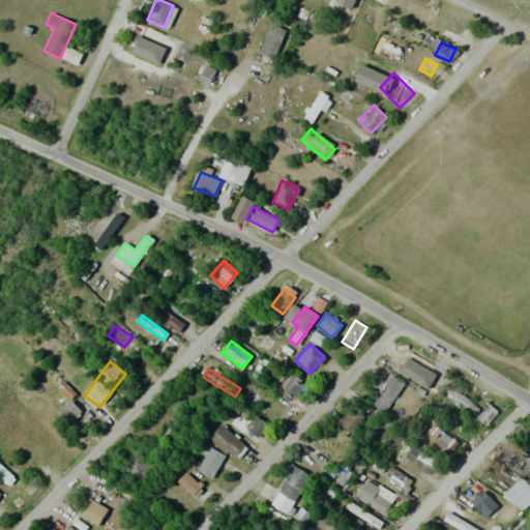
[(290,402),(304,384),(290,372),(275,389),(290,402)]
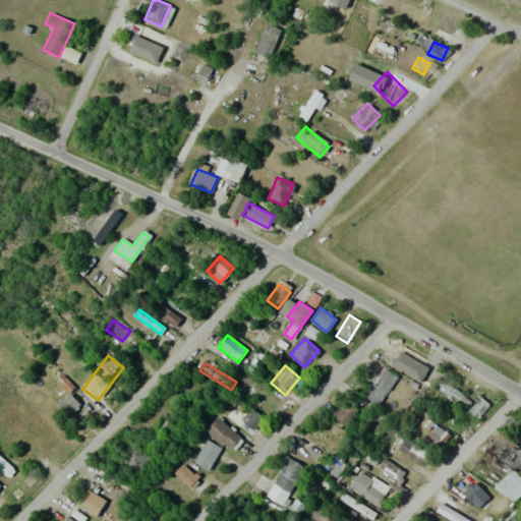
[(379,404),(398,377),(382,365),(362,393),(379,404)]
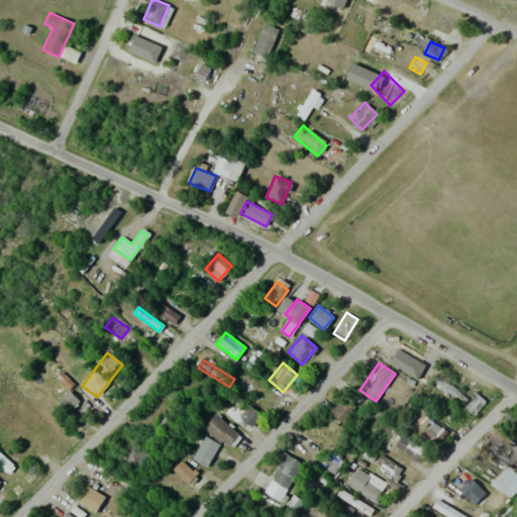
[(466,393),(438,374),(430,385),(457,404),(466,393)]
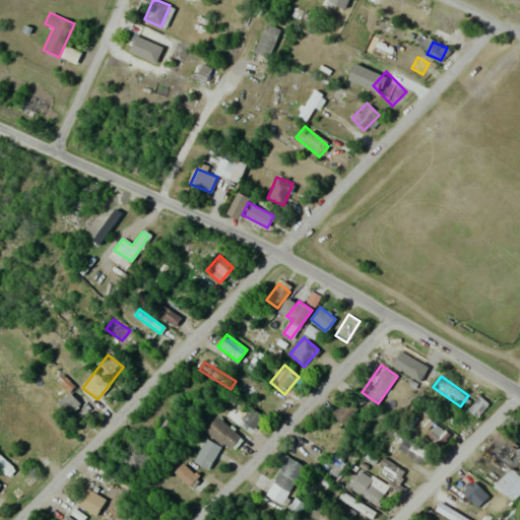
[(49,393),(68,414),(80,404),(68,390),(62,396),(55,388),(49,393)]
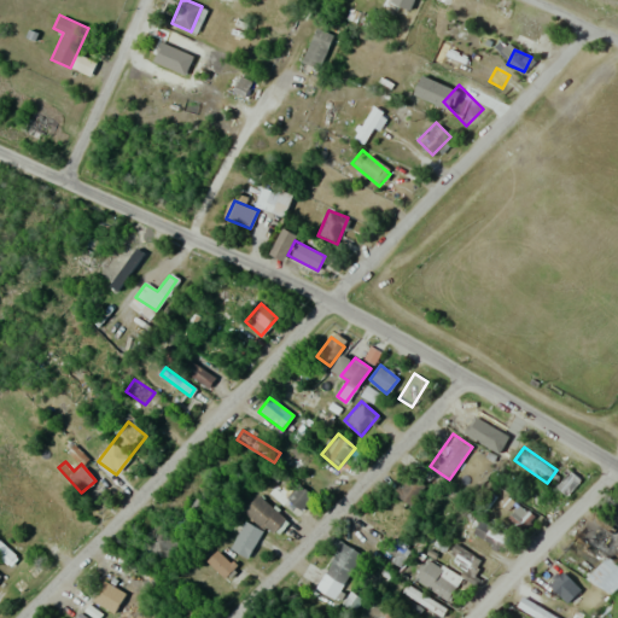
[(565,493),(583,476),(573,466),(557,484),(565,493)]
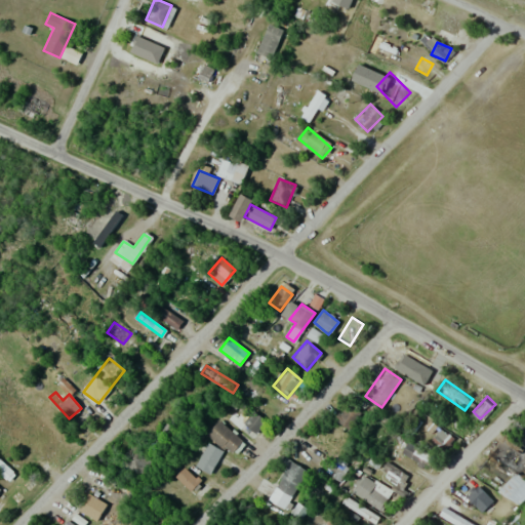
[(358,412),(342,406),(335,422),(352,430),(358,412)]
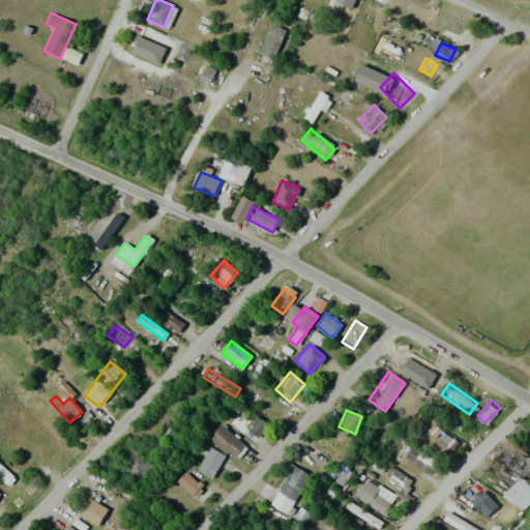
[(258,437),(268,425),(255,414),(245,425),(258,437)]
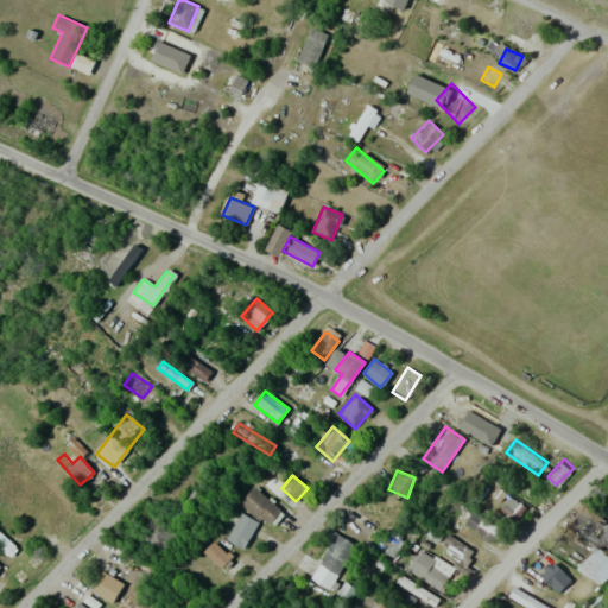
[(280,511),(253,486),(239,501),(266,526),(280,511)]
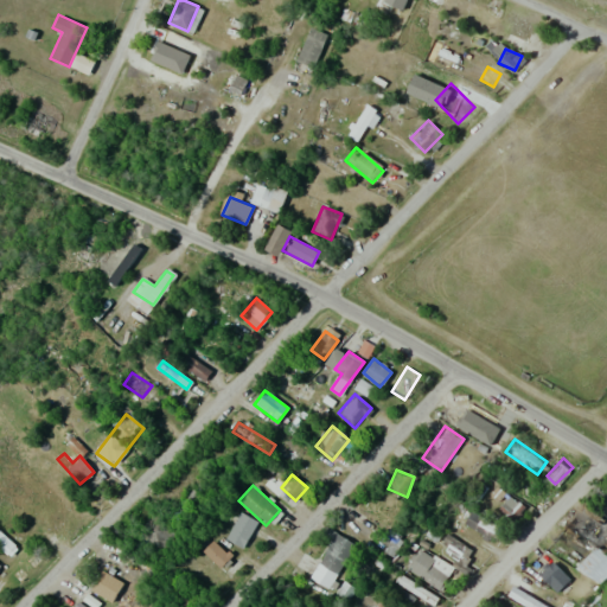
[(515,518),(523,509),(502,489),(493,498),(515,518)]
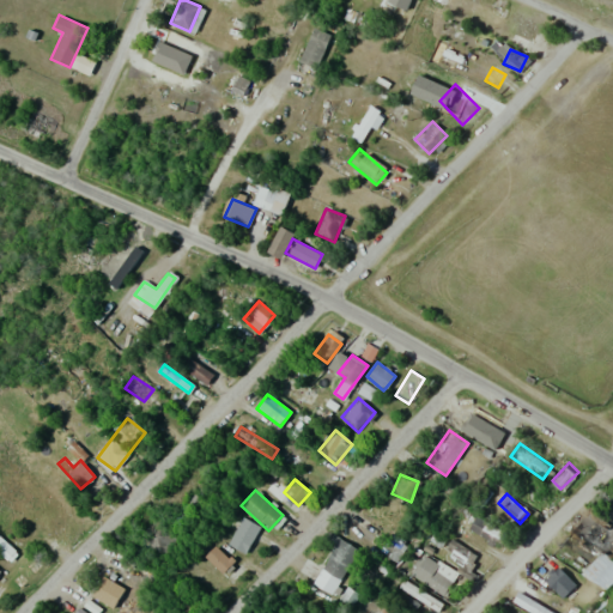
[(244,553),(259,529),(238,515),(223,539),(244,553)]
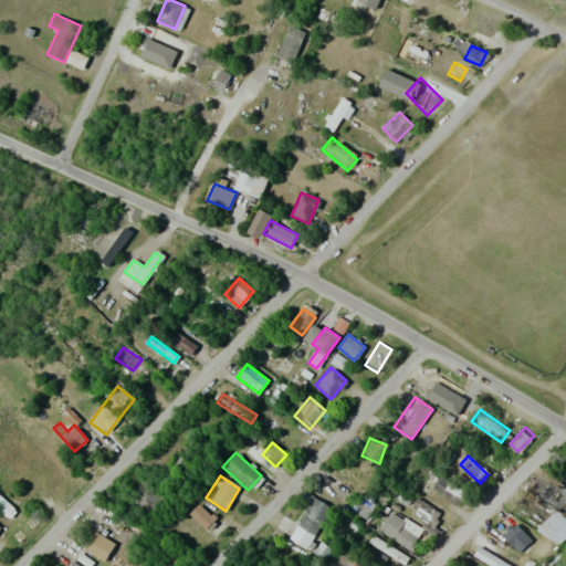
[(467,498),(441,475),(432,485),(459,507),(467,498)]
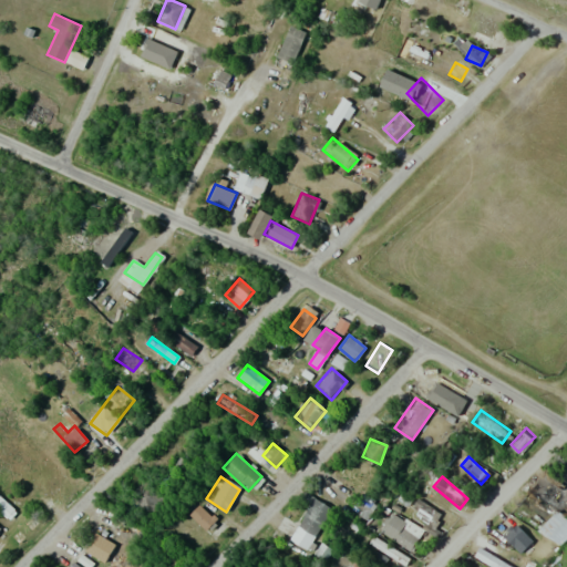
[(563,491),(547,483),(539,496),(555,505),(563,491)]
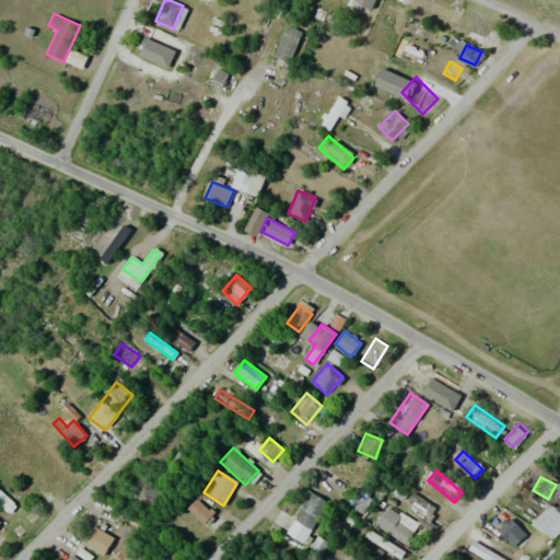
[(0,505),(9,513),(16,504),(0,490),(0,505)]
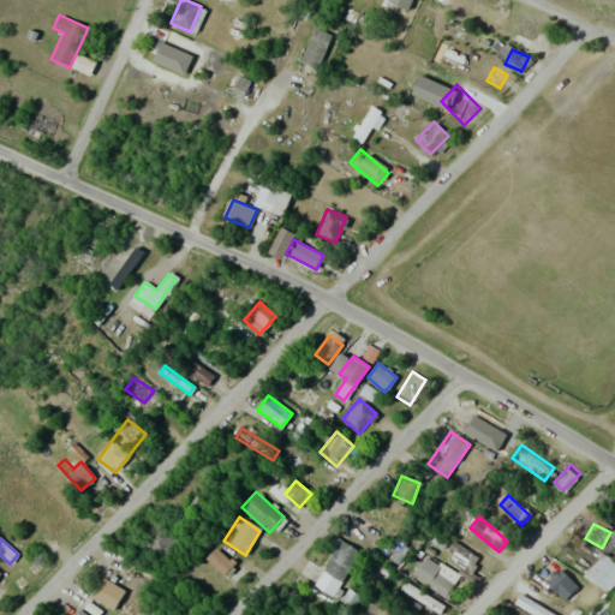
[(332,596),(359,553),(339,539),(311,584),(332,596)]
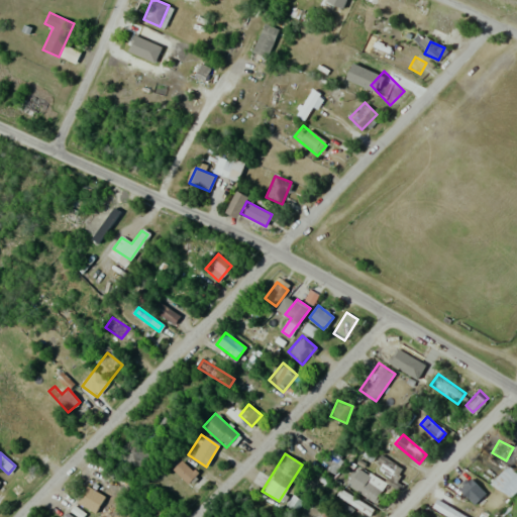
[(399,468),(382,454),(374,466),(391,479),(399,468)]
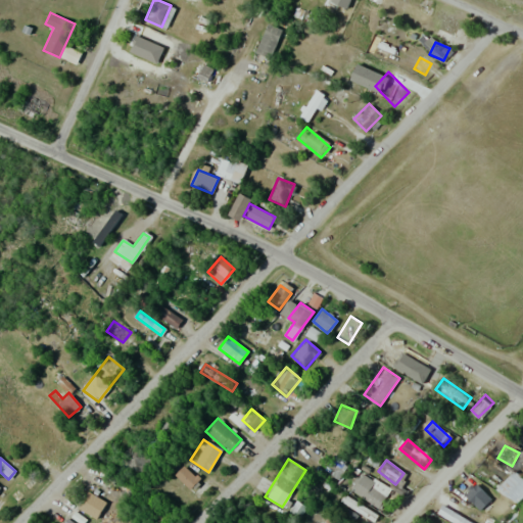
[(175,474),(189,488),(198,479),(184,465),(175,474)]
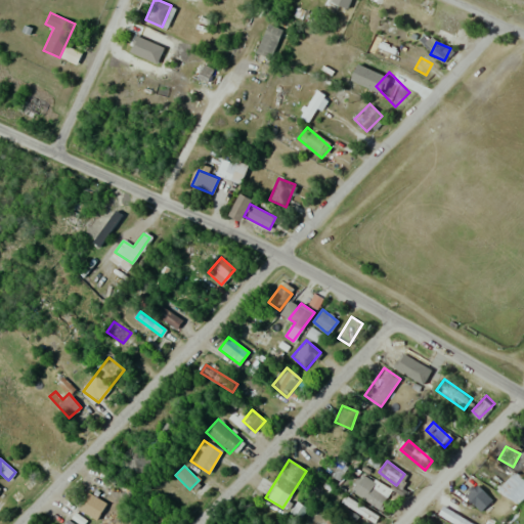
[(523,497),(523,477),(514,470),(498,490),(519,505),(523,497)]
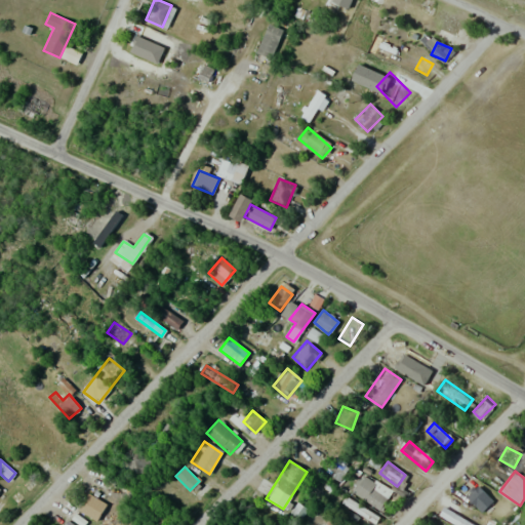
[(465,498),(483,512),(492,499),(475,486),(465,498)]
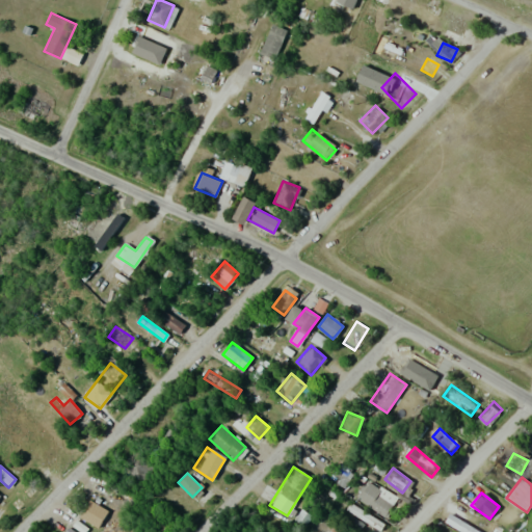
[(78,514),(97,527),(108,511),(88,499),(78,514)]
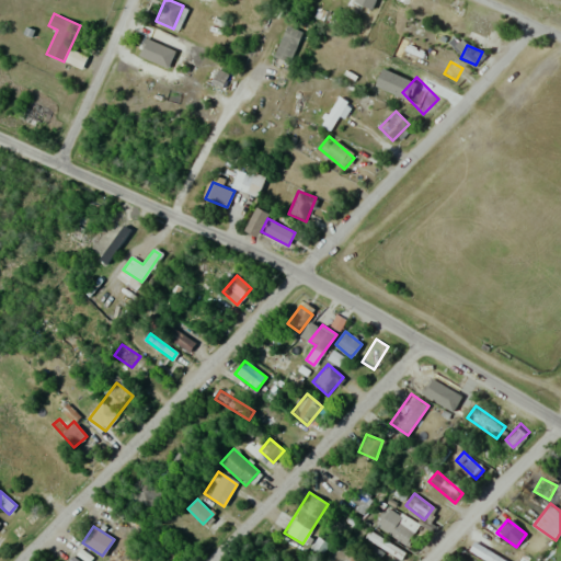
[(405,552),(368,530),(363,539),(361,538),(351,554),(359,560),(377,560),(385,550),(400,560),(405,552)]
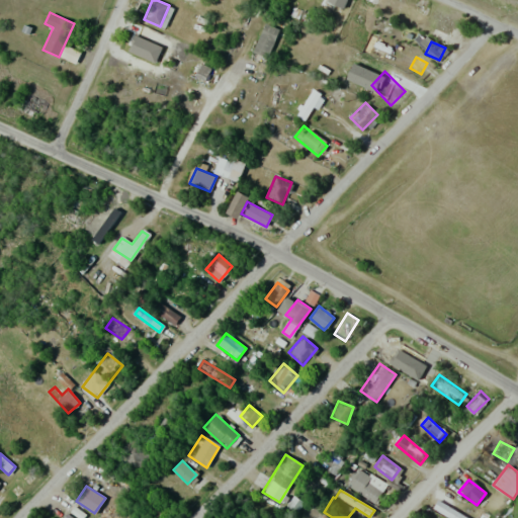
[(437,508),(449,517),(462,517),(441,502),(437,508)]
